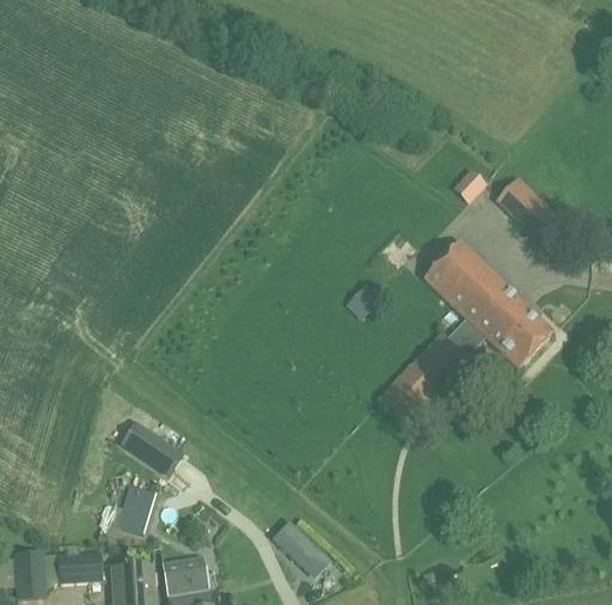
[(454,187),(470,202),(487,184),(471,170),(454,187)]
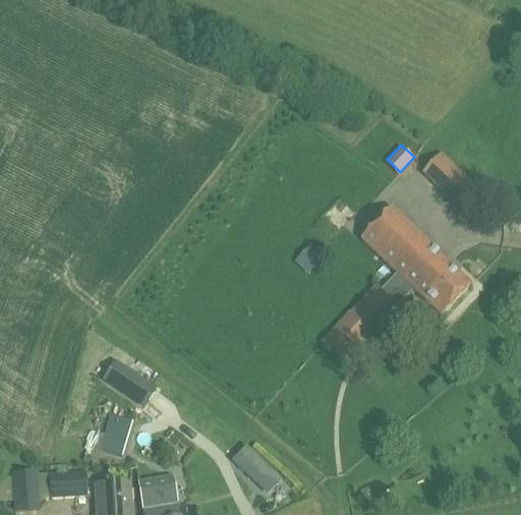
[(425,165),(472,213),(498,185),(465,153),(454,164),(440,151),(425,165)]
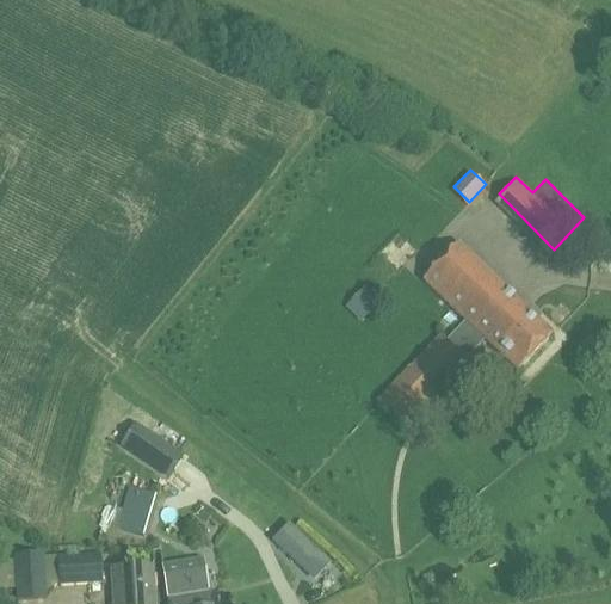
[(485,336),(517,367),(553,330),(457,239),(423,276),(466,316),(485,336)]
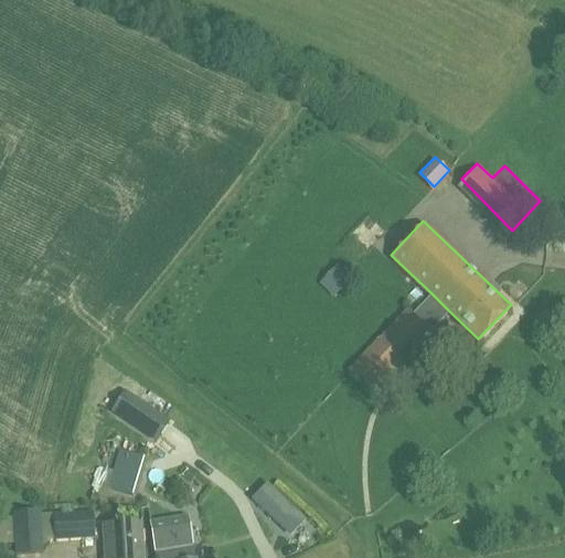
[(319,279),(333,292),(350,272),(337,260),(319,279)]
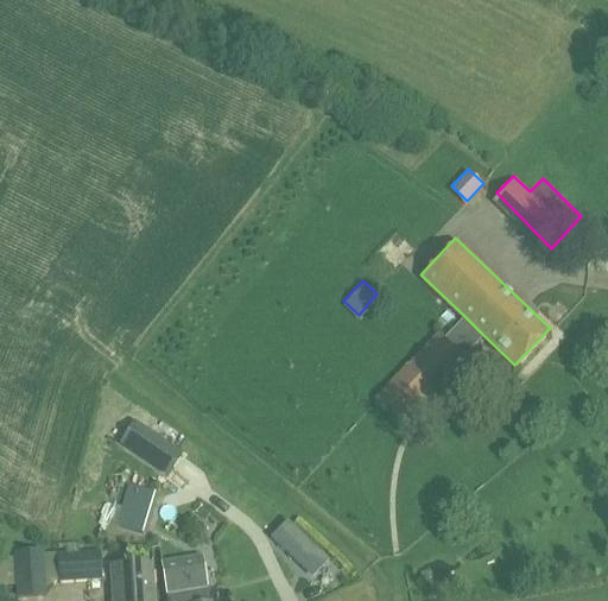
[(443,336),(463,354),(482,334),(463,315),(443,336)]
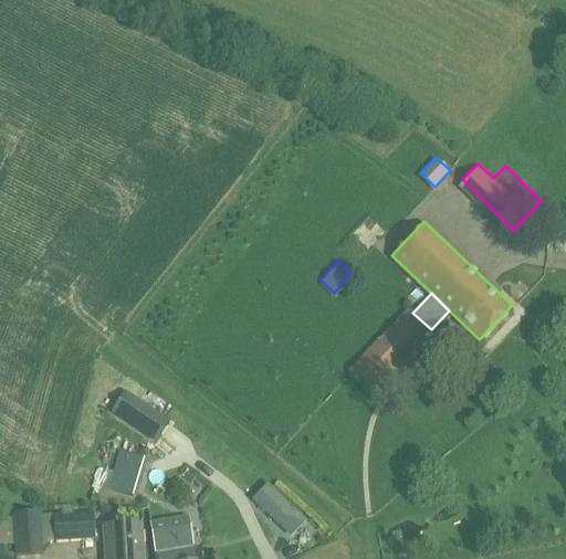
[(347,368),(373,392),(432,330),(431,329),(412,313),(407,306),(347,368)]
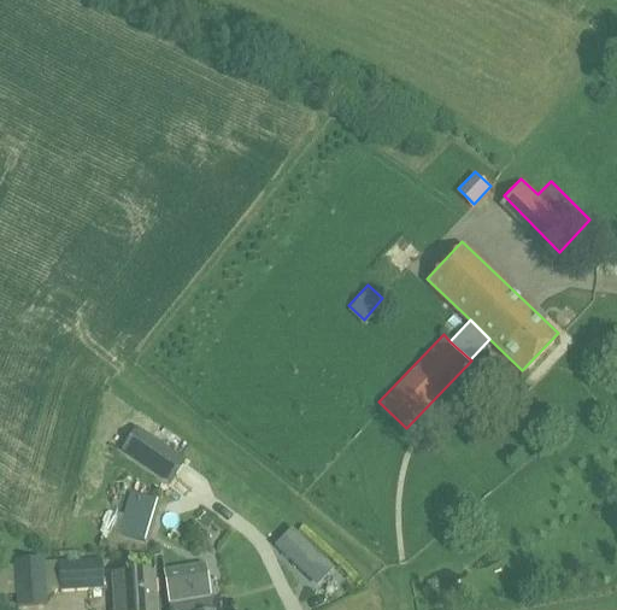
[(170,476),(184,456),(136,424),(123,444),(170,476)]
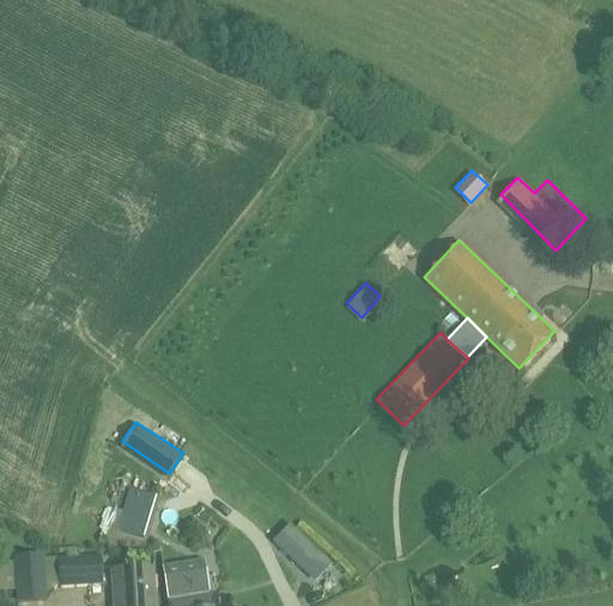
[(102,484),(119,495),(128,482),(110,471),(102,484)]
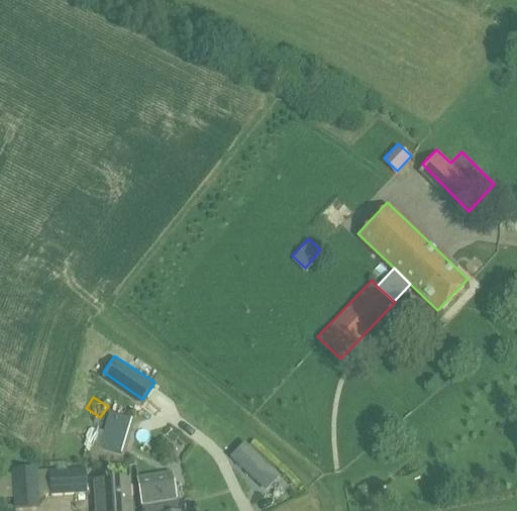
[(194,408),(184,419),(194,429),(204,419),(194,408)]
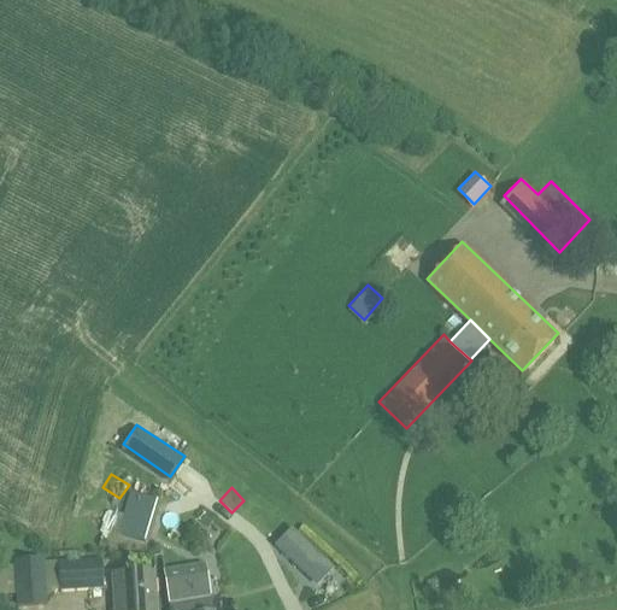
[(119,528),(150,537),(162,497),(131,488),(119,528)]
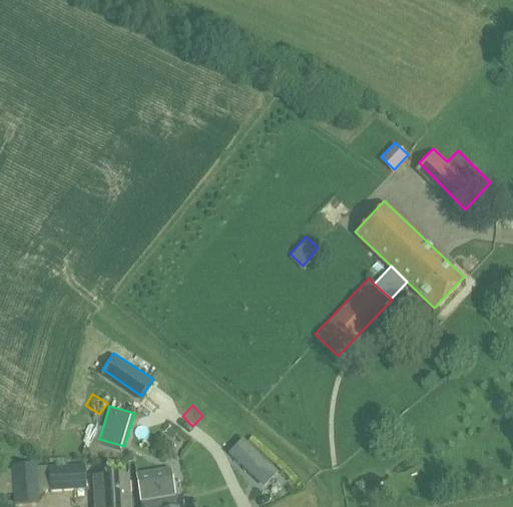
[(207,438),(231,461),(246,446),(222,423),(207,438)]
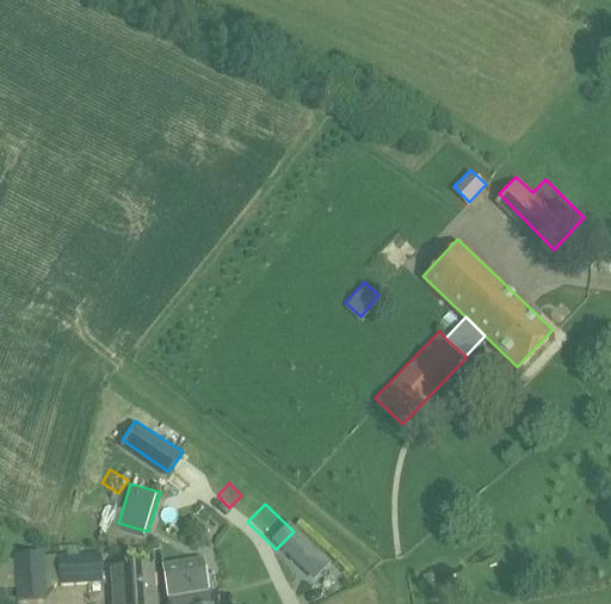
[(59,579),(59,581),(103,579),(102,549),(48,552),(49,579),(59,579)]
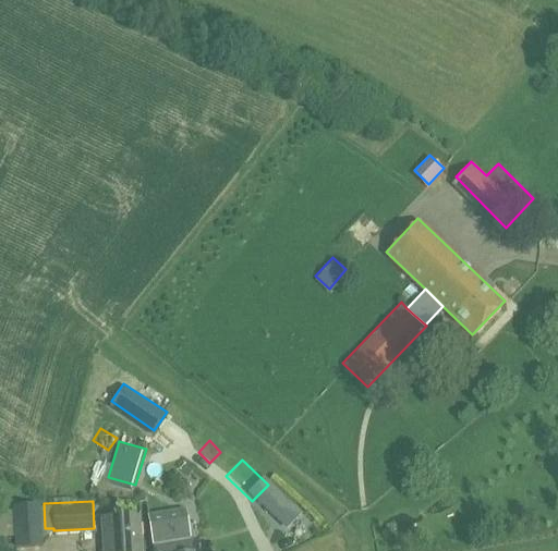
[(15,505),(17,545),(44,542),(41,503),(15,505)]
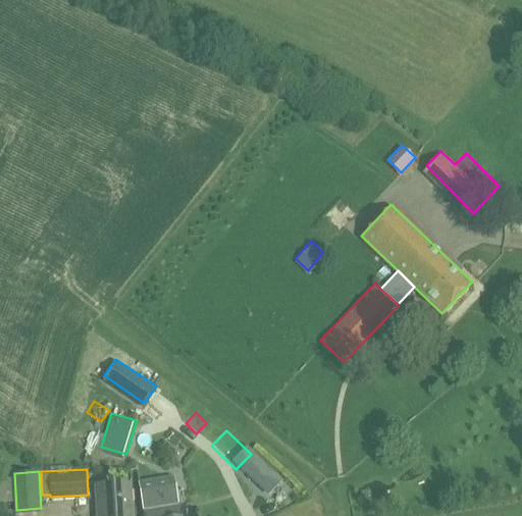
[(95,484),(97,515),(132,515),(129,481),(95,484)]
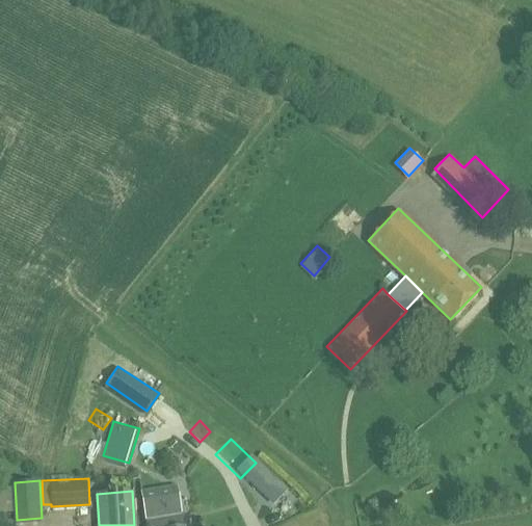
[(181,525),(179,513),(173,514),(171,507),(169,494),(144,498),(145,511),(148,511),(149,522),(149,525),(181,525)]
